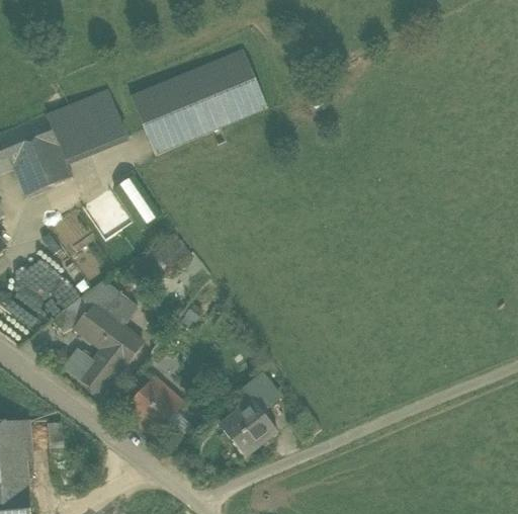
[(131,95),(155,154),(268,106),(244,48),(131,95)]
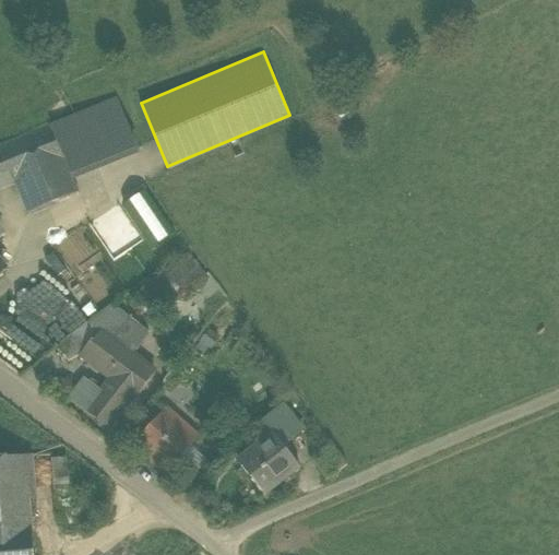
[(116,95),(50,122),(71,172),(113,155),(137,145),(116,95)]
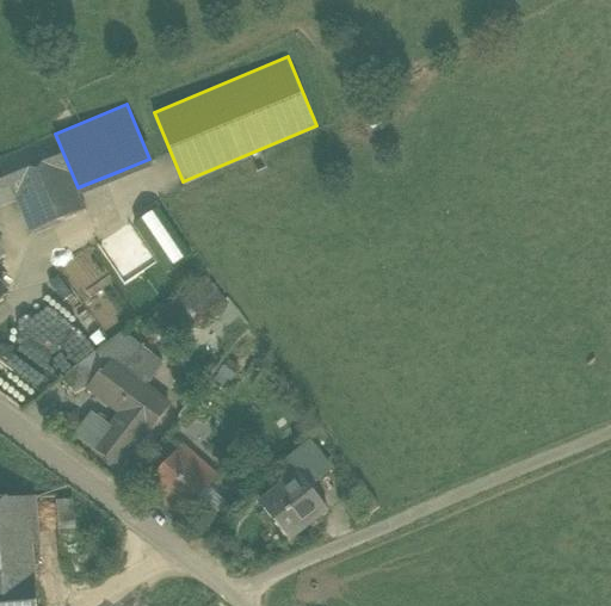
[(0,155),(0,202),(17,196),(30,228),(85,205),(78,187),(55,134),(54,134),(0,155)]
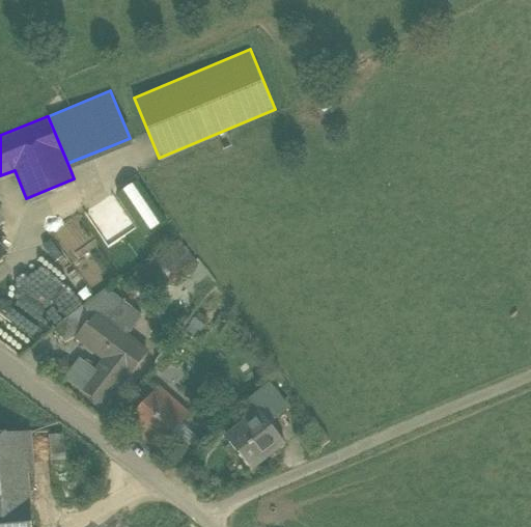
[(179,234),(152,255),(170,278),(177,273),(197,258),(179,234)]
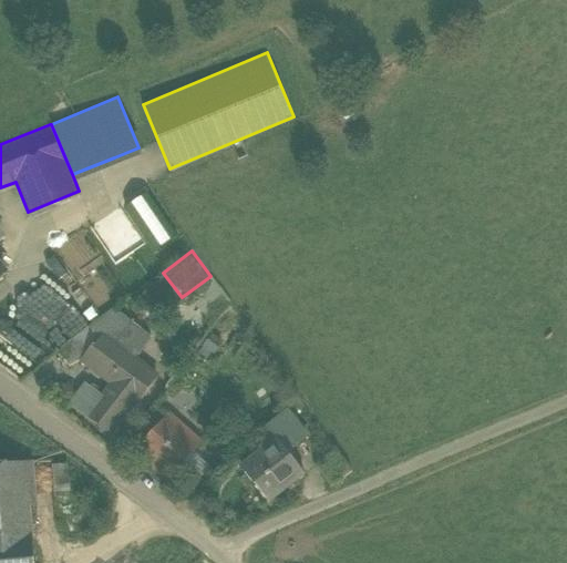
[(210,276),(189,292),(212,324),(230,299),(212,275),(210,276)]
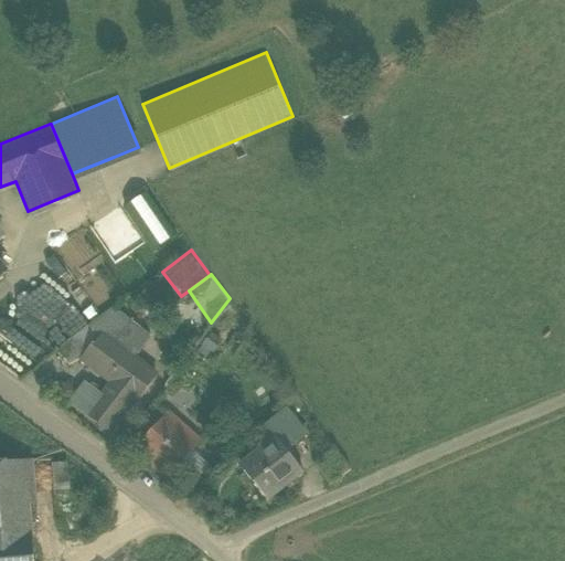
[(103,332),(124,348),(132,355),(150,331),(114,304),(100,314),(109,323),(103,332)]
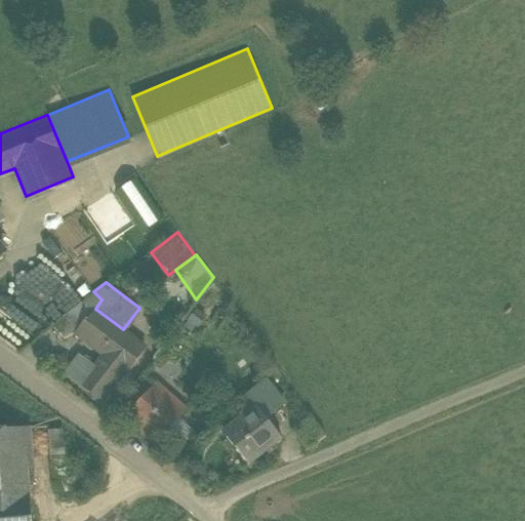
[(52,322),(64,336),(74,330),(86,315),(87,316),(90,312),(91,313),(95,309),(102,299),(93,291),(52,322)]
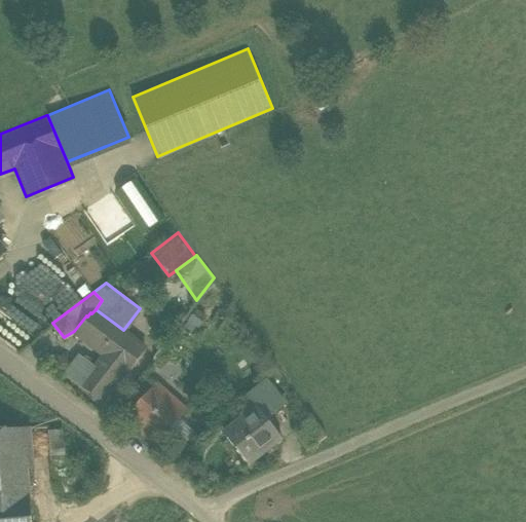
[(115,324),(96,309),(91,313),(111,328),(115,324)]
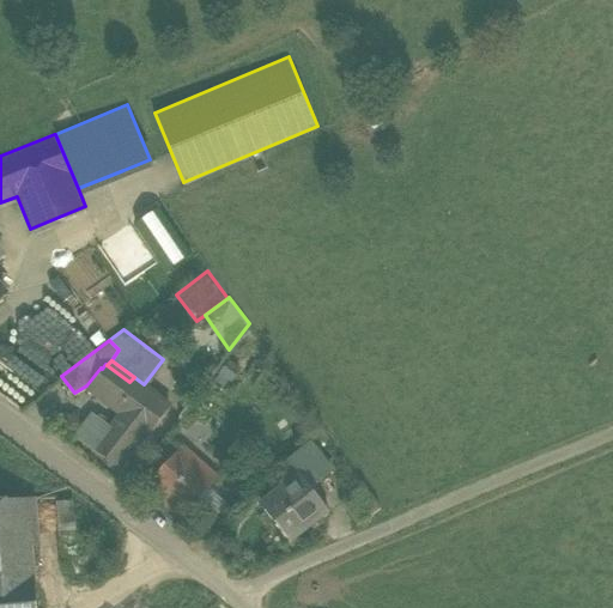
[(122,411),(111,425),(93,447),(119,466),(147,427),(150,430),(170,405),(144,384),(134,377),(129,382),(107,365),(105,364),(102,369),(101,368),(86,385),(87,387),(90,385),(122,411)]
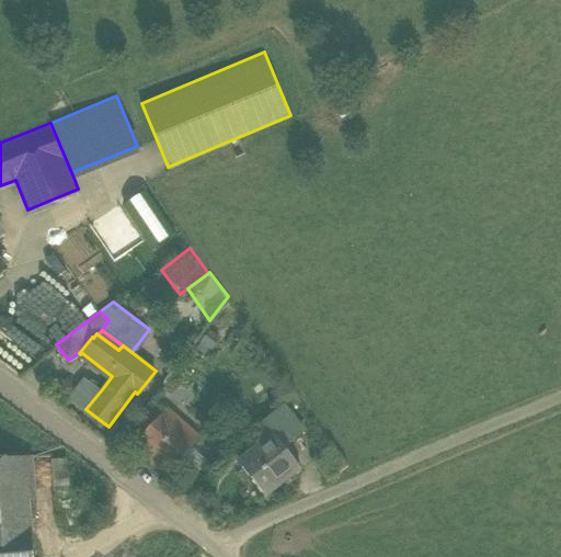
[(69,397),(86,409),(102,389),(86,376),(69,397)]
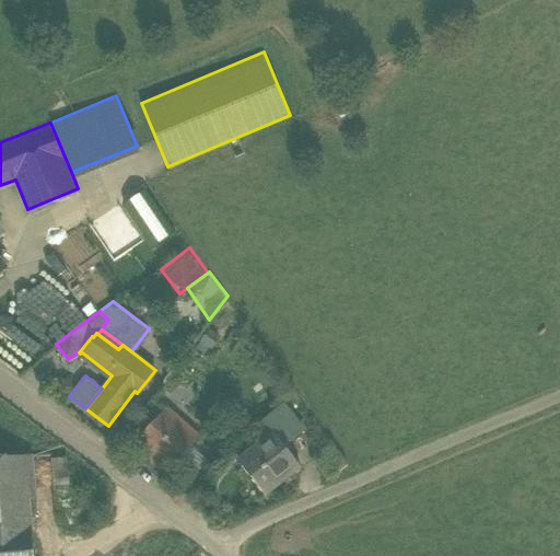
[(135,443),(166,471),(173,463),(190,443),(198,435),(165,405),(135,443)]
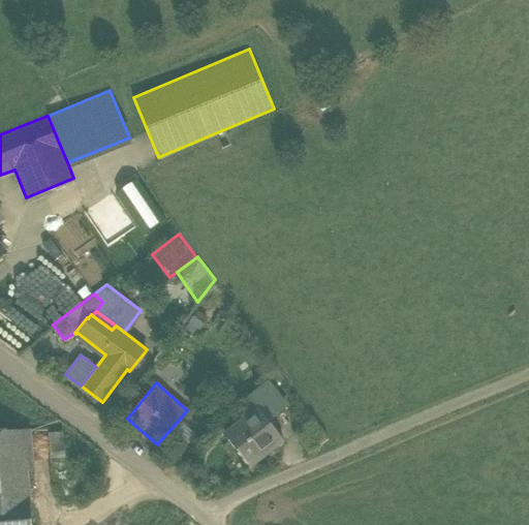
[(258,406),(268,418),(278,409),(257,384),(248,395),(257,407),(258,406)]
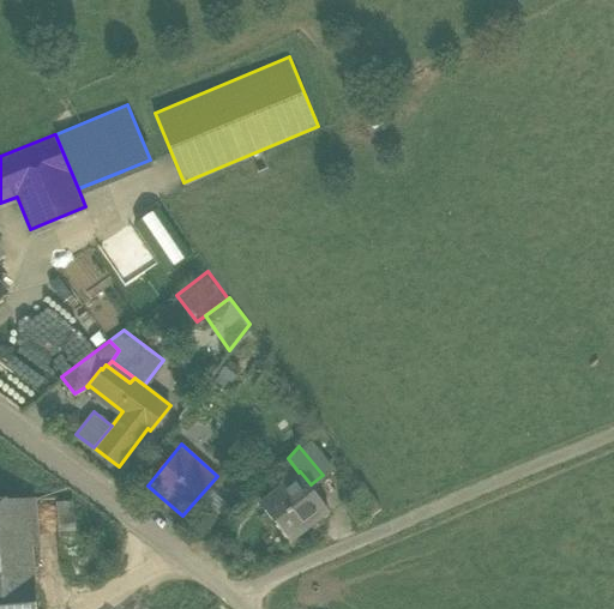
[(263,505),(289,540),(329,508),(311,484),(300,471),(299,472),(282,486),(284,488),(263,505)]
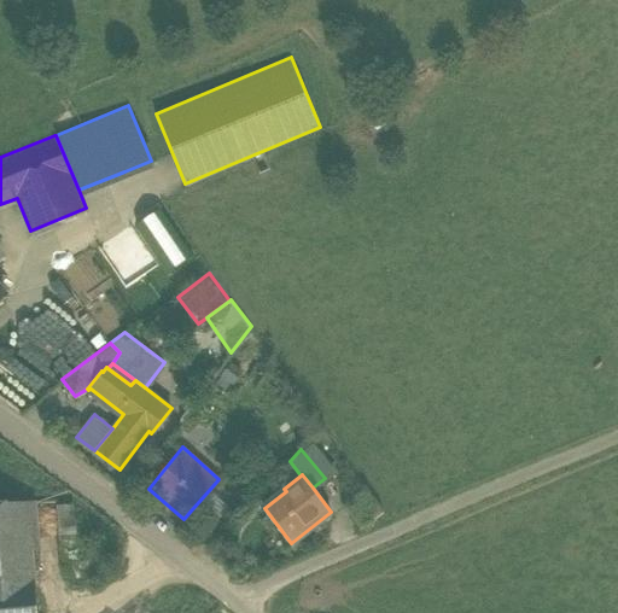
[(210,489),(191,511),(211,527),(229,506),(210,489)]
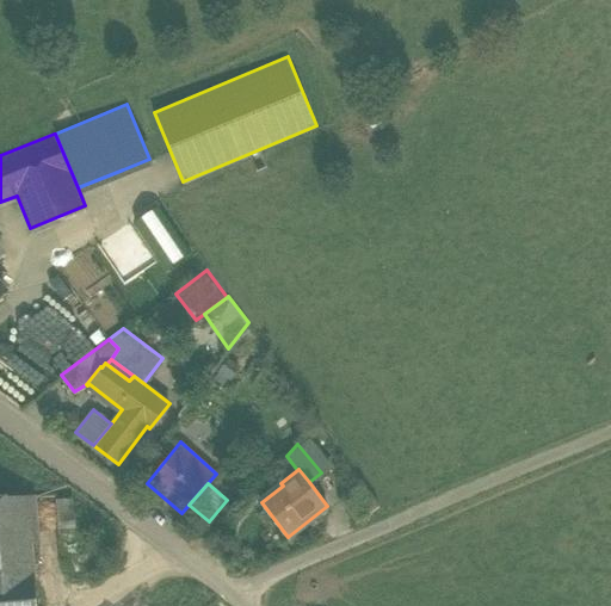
[(0,576),(35,575),(28,494),(0,495),(0,576)]
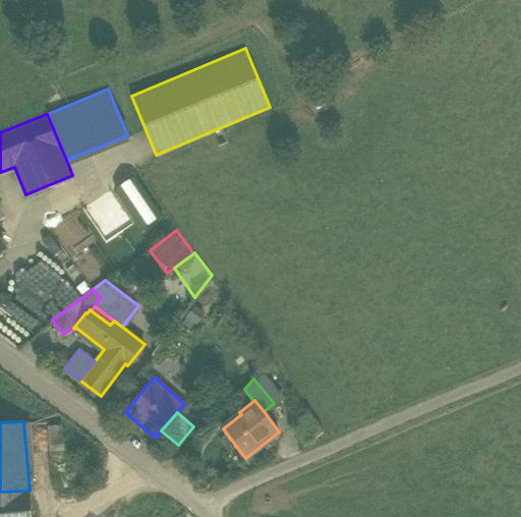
[(0,516),(31,516),(30,491),(0,492),(0,516)]
